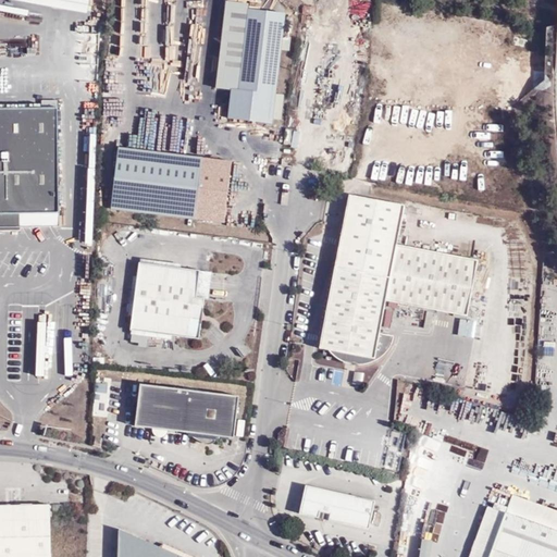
[(89,0),(5,0),(87,15),(89,0)]
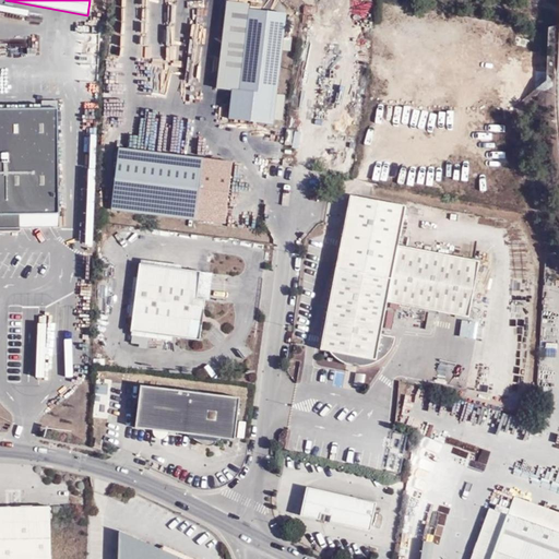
[(285,95),(277,94),(283,50),(284,43),(290,44),(292,37),(284,36),(287,13),(250,9),(250,4),(228,1),(218,88),(233,91),(229,119),(274,123),(274,119),(282,120),(285,95)]
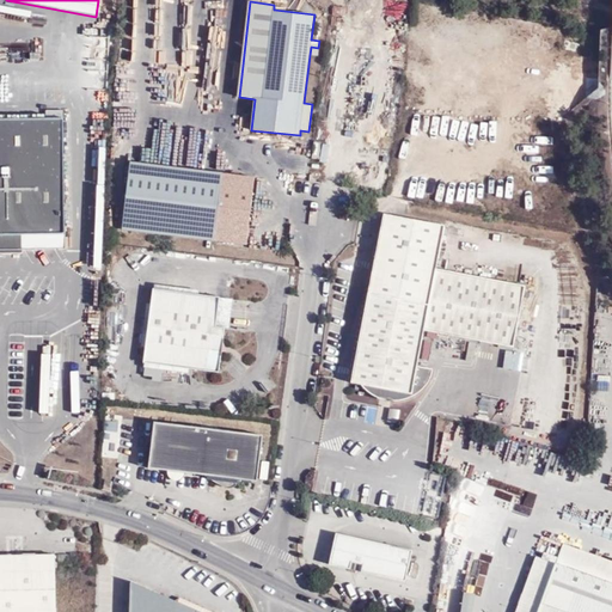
[(0,249),(66,249),(66,234),(65,118),(0,118),(0,249)]
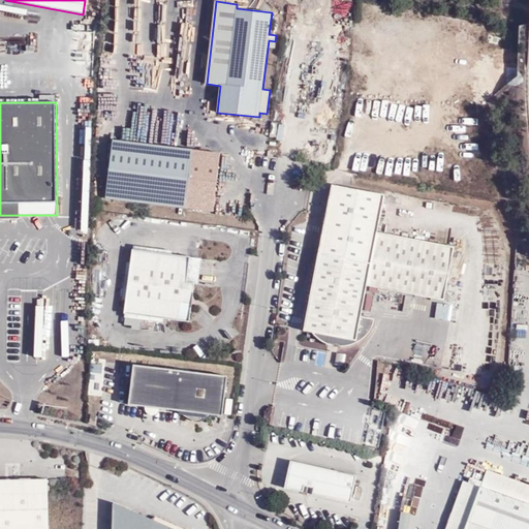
[(248,127),(244,134),(253,142),(258,134),(248,127)]
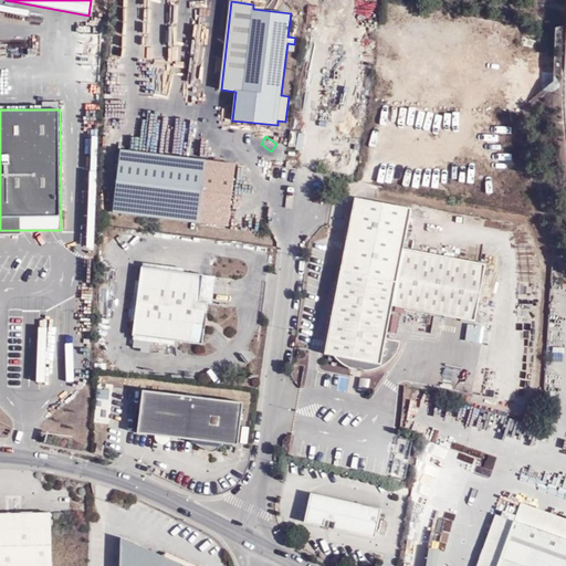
[(121,150),(113,212),(229,227),(237,164),(121,150)]
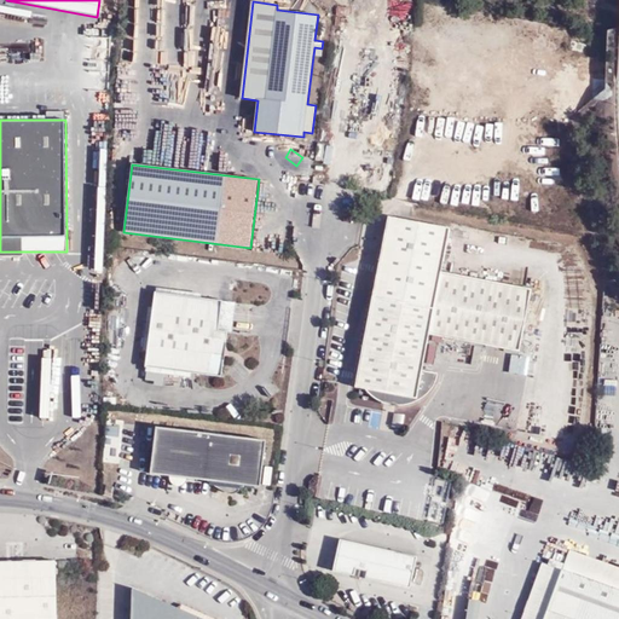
[(423,371),(429,335),(520,352),(532,289),(443,272),(451,229),(388,217),(385,235),(356,387),(400,395),(399,406),(404,405),(410,404),(415,403),(420,400),(424,397),(431,392),(434,387),(435,385),(437,380),(439,374),(423,371)]
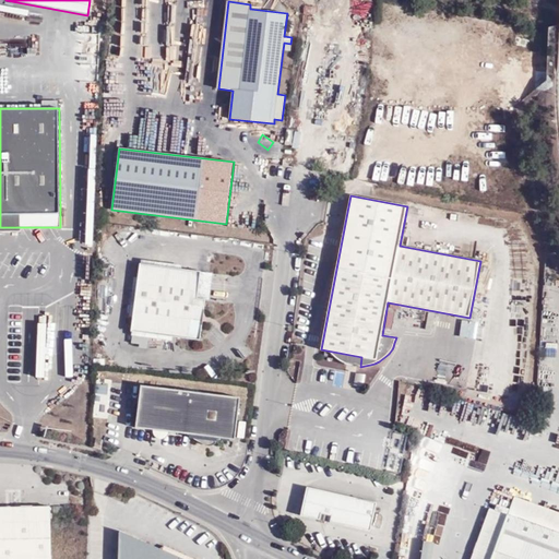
[(149,348),(150,339),(174,342),(174,337),(201,341),(205,299),(210,300),(213,273),(181,270),(182,265),(140,260),(131,334),(133,335),(132,343),(139,344),(138,347),(149,348)]
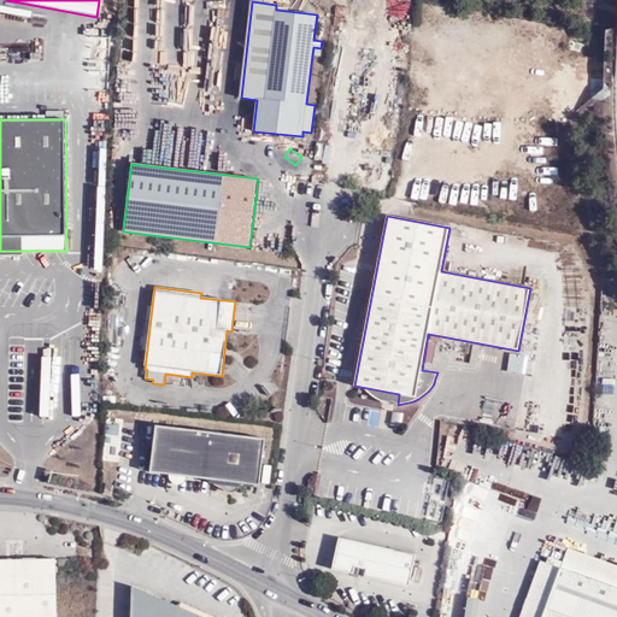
[(509,372),(523,372),(524,353),(509,353),(509,372)]
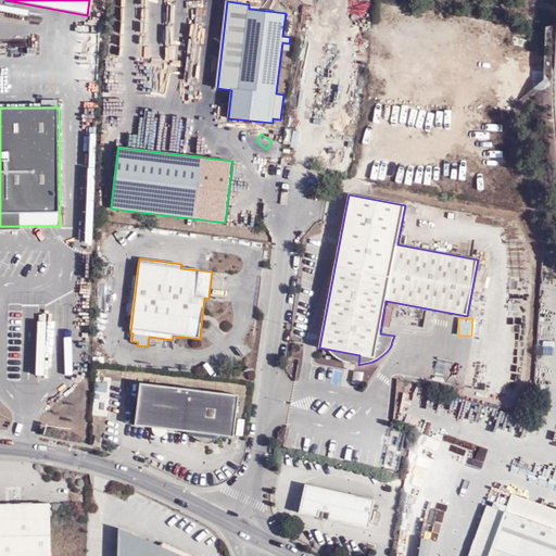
[(46,320),(32,321),(33,374),(47,374),(46,320)]
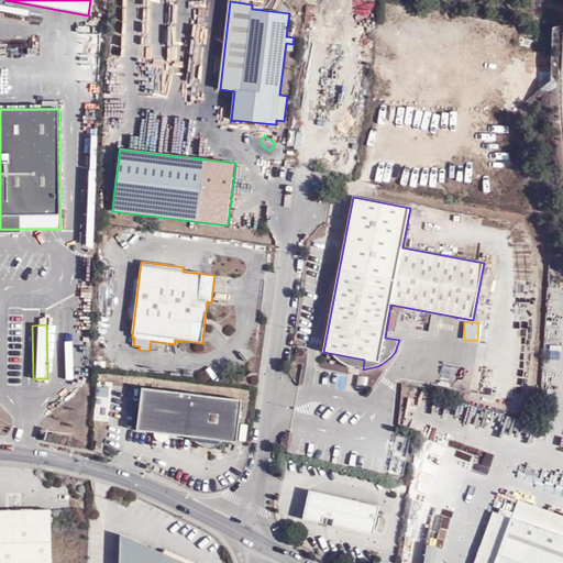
[(366,389),(368,376),(360,374),(357,387),(366,389)]
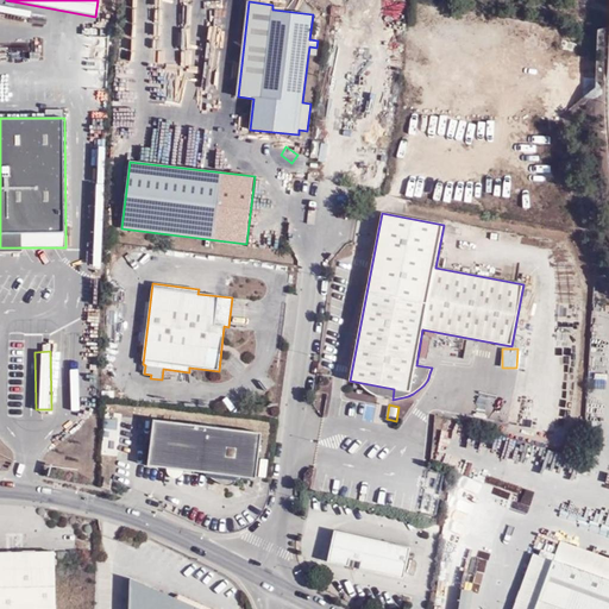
[(255,478),(259,433),(154,420),(148,466),(205,473),(214,481),(225,484),(231,484),(237,482),(240,477),(255,478)]
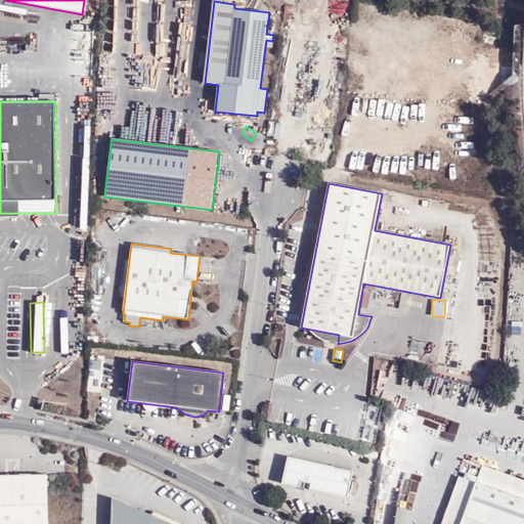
[(288,456),(281,484),(348,498),(353,471),(288,456)]
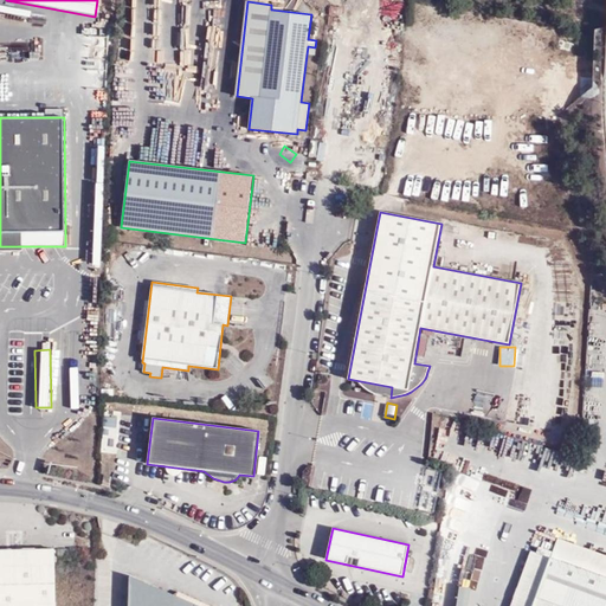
[(530,550),(510,605),(605,605),(605,555),(558,539),(550,559),(530,550)]
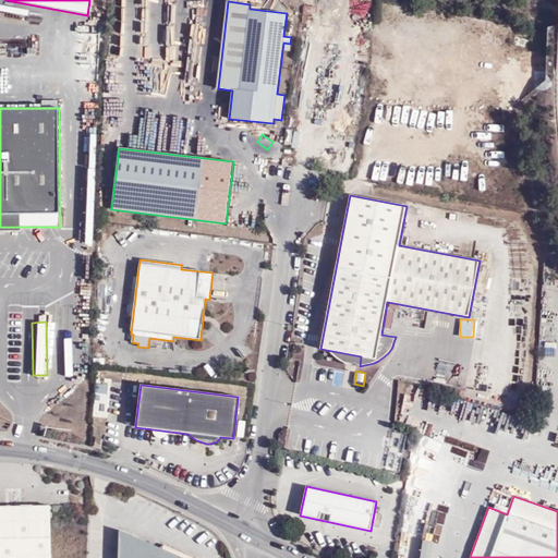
[(0,506),(0,557),(51,557),(50,506),(0,506)]
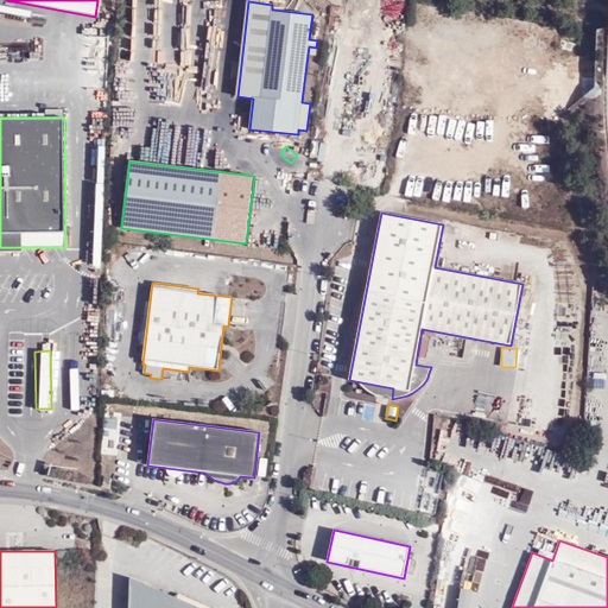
[(173,596),(130,577),(128,607),(210,607),(178,594),(173,596)]
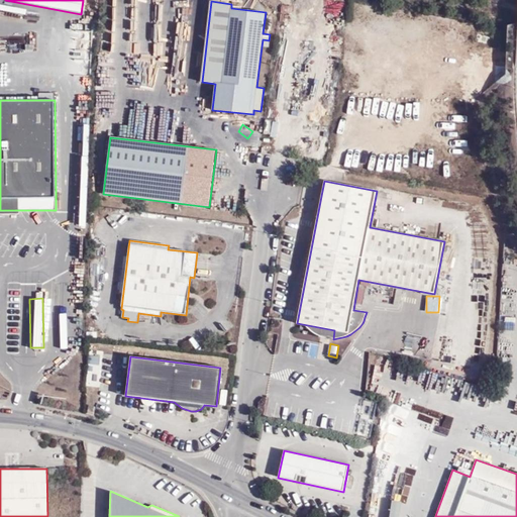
[(388,516),(397,516),(398,499),(389,499),(388,516)]
